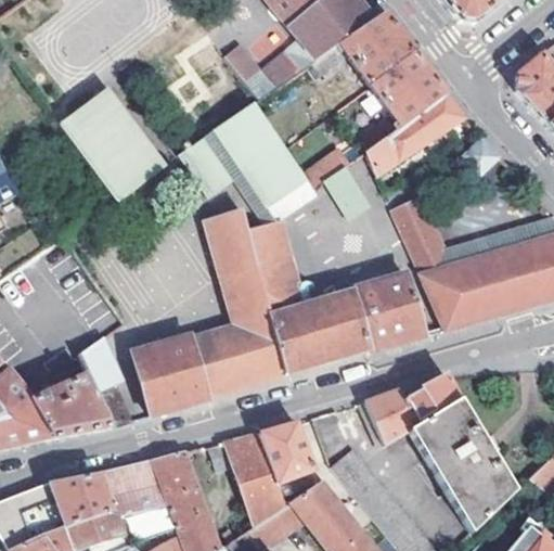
[(266,0),(283,20),(312,0),(266,0)]
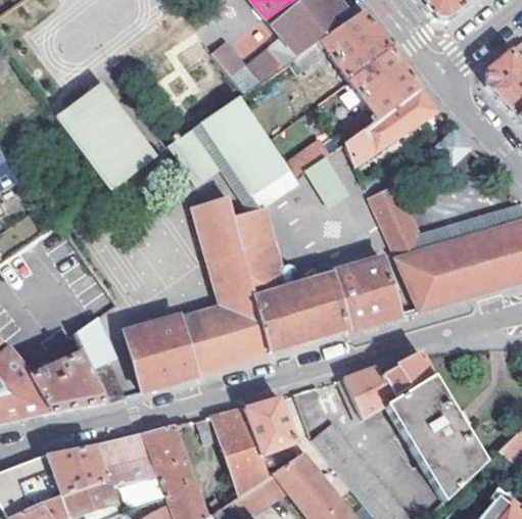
[(351,17),(336,0),(294,0),(267,18),(281,37),(296,55),(309,47),(314,43),(351,17)]
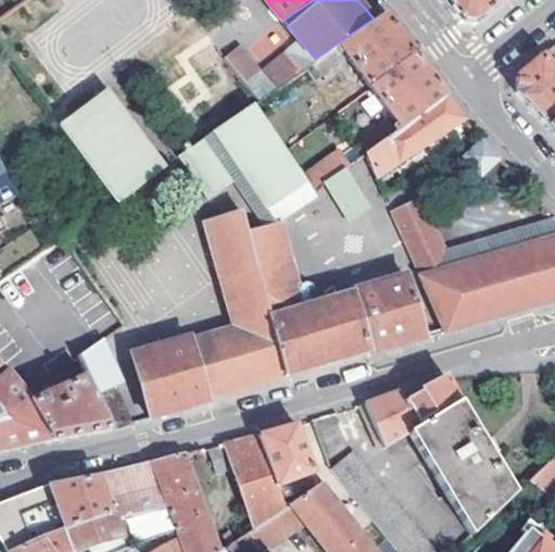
[(504,0),(442,0),(459,20),(476,22),(504,0)]
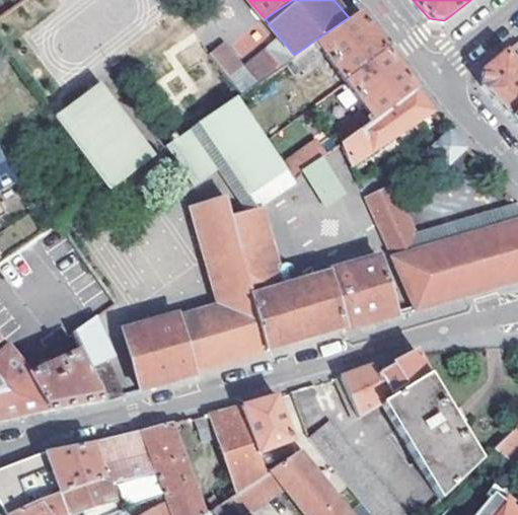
[(320,45),(345,79),(388,48),(360,9),(349,17),(311,43),(315,49),(320,45)]
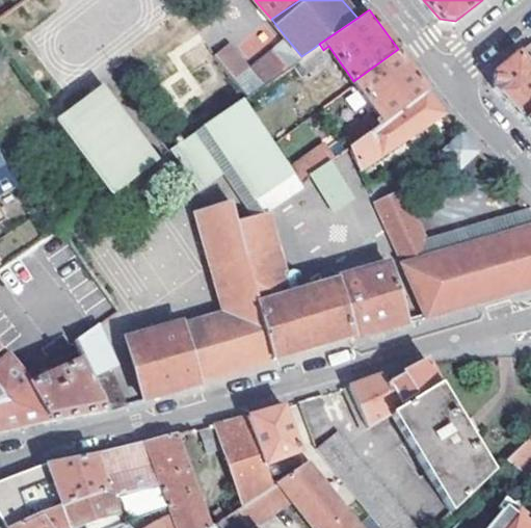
[(262,84),(247,63),(233,43),(230,37),(212,50),(244,96),(251,91),(262,84)]
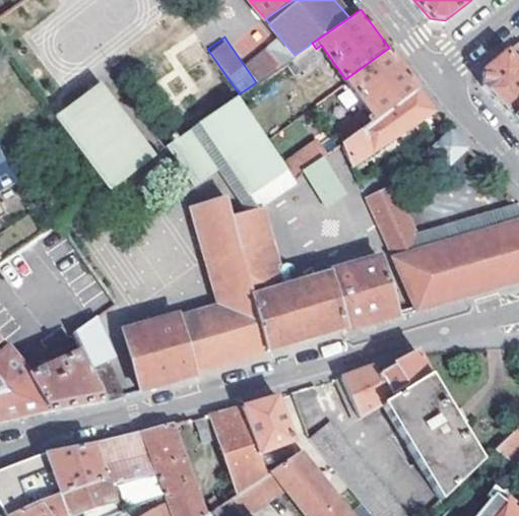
[(279,37),(242,62),(256,82),(265,75),(285,61),(295,55),(279,37)]
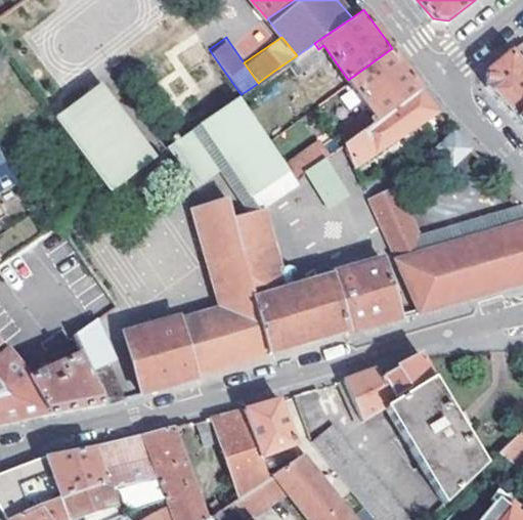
[(522,61),(518,55),(522,51),(522,41),(487,68),(486,84),(516,118),(522,111),(522,61)]
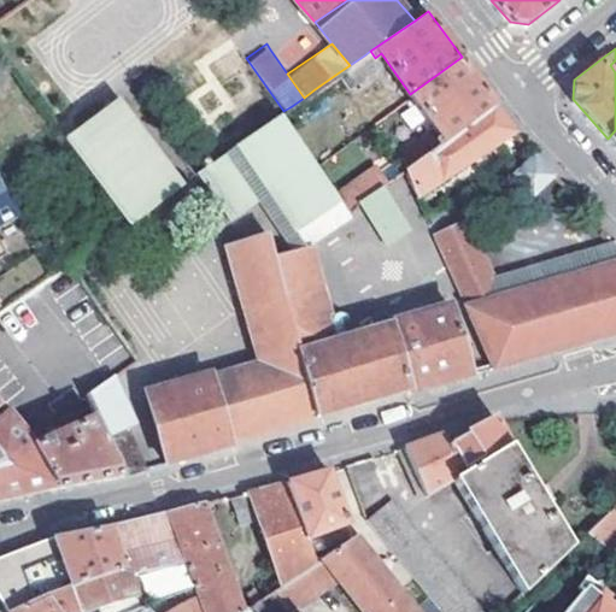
[(350,65),(339,72),(347,83),(373,66),(364,56),(350,65)]
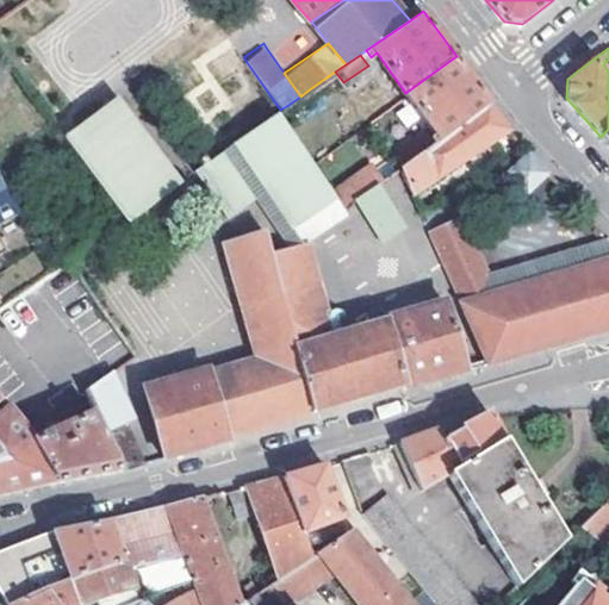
[(429,137),(433,142),(490,101),(457,56),(405,93),(435,132),(429,137)]
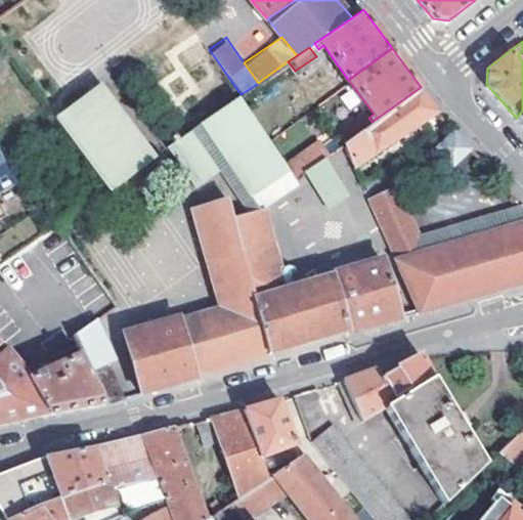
[(267,76),(258,83),(248,90),(254,98),(273,84),(267,76)]
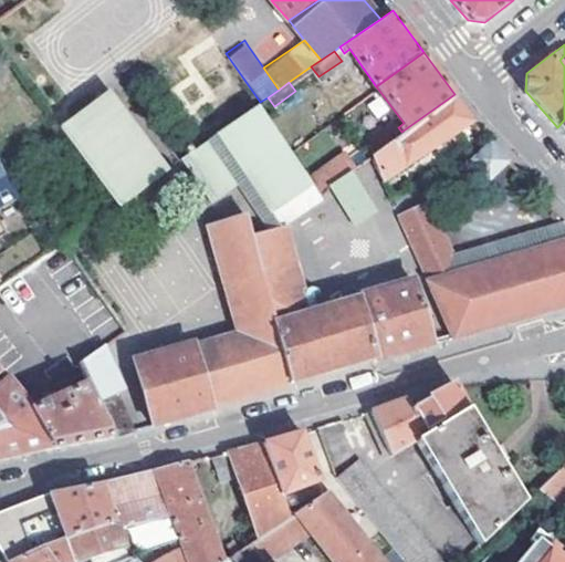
[(97,97),(63,129),(117,203),(157,174),(160,178),(168,172),(166,168),(167,167),(110,89),(97,97)]
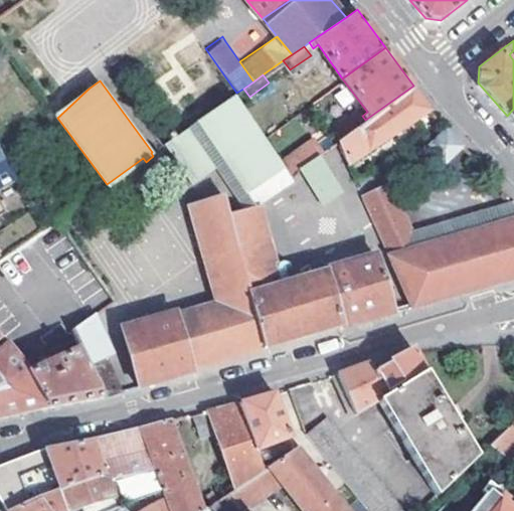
[(413,86),(365,120),(351,130),(339,138),(337,140),(347,162),(431,108),(413,86)]
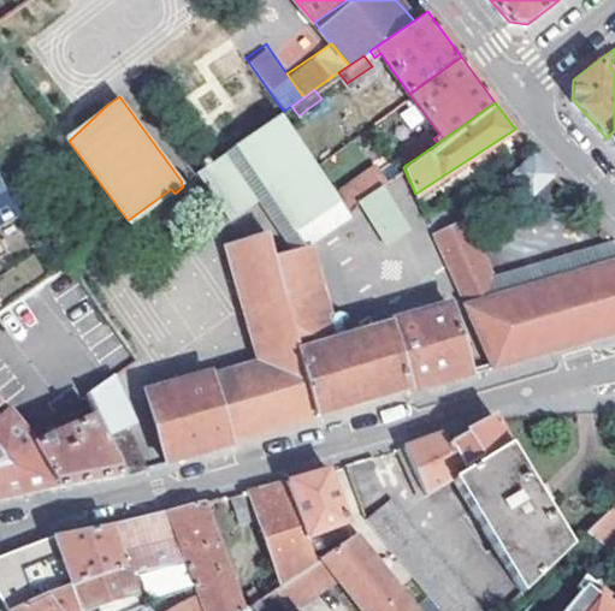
[(283,111),(282,112),(289,122),(299,116),(291,106),(283,111)]
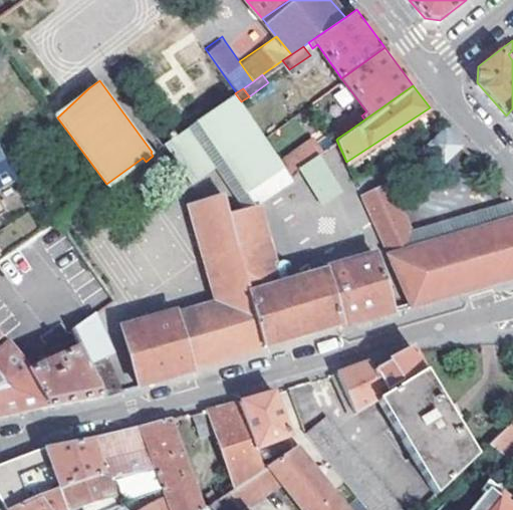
[(235,93),(198,119),(246,187),(253,185),(284,164),(281,160),(241,101),(235,93)]
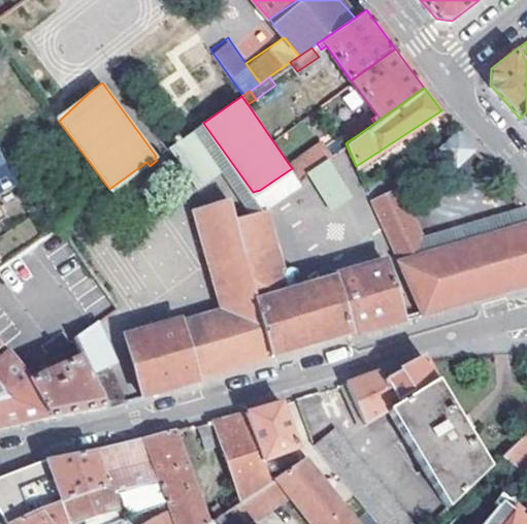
[(354,124),(360,133),(374,123),(371,119),(365,116),(354,124)]
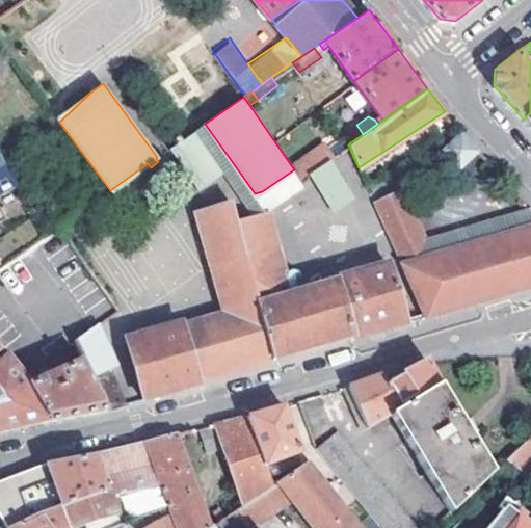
[(344,134),(350,142),(363,134),(356,125),(344,134)]
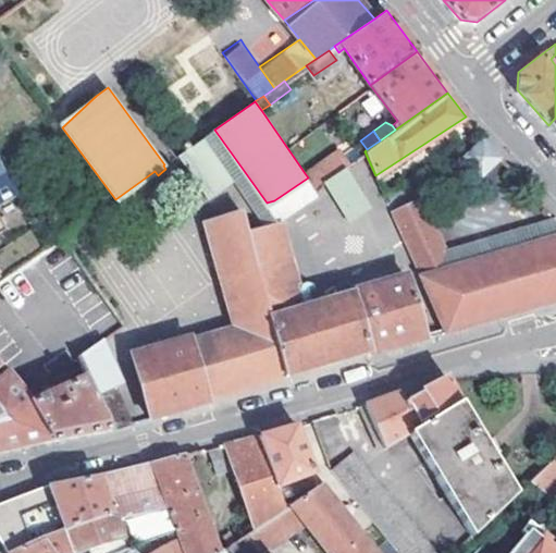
[(485,132),(465,151),(484,172),(505,151),(485,132)]
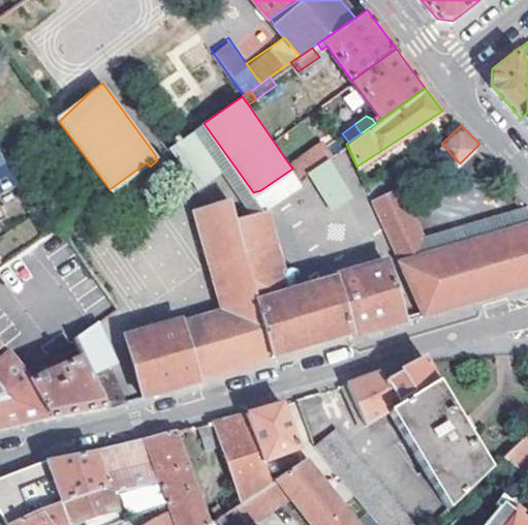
[(321,141),(302,155),(311,168),(328,157),(332,154),(321,141)]
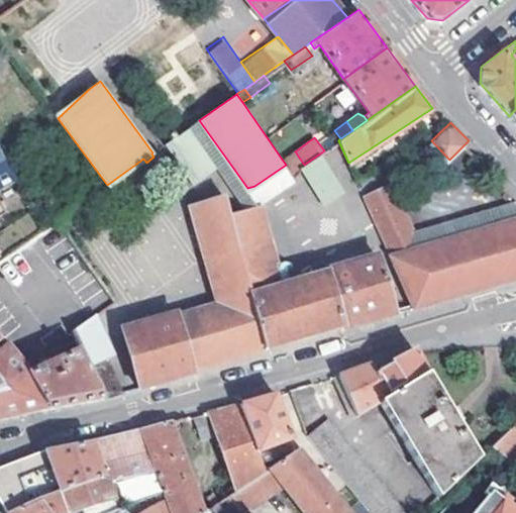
[(0,187),(18,178),(1,148),(0,145),(0,187)]
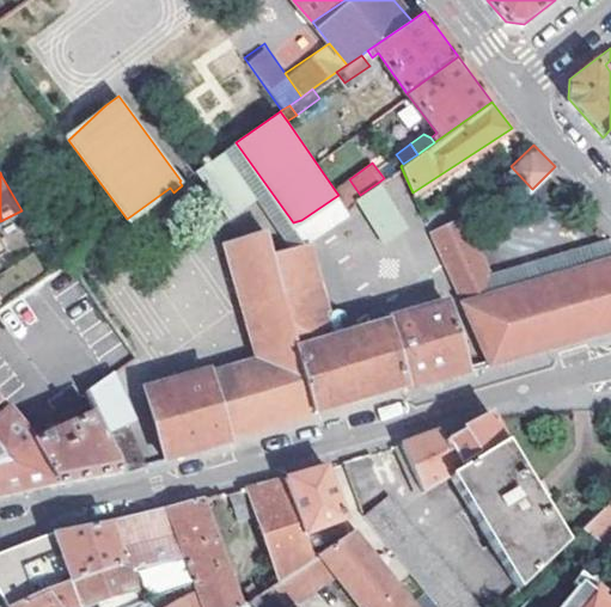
[(349,179),(335,190),(338,195),(346,204),(356,197),(360,195),(349,179)]
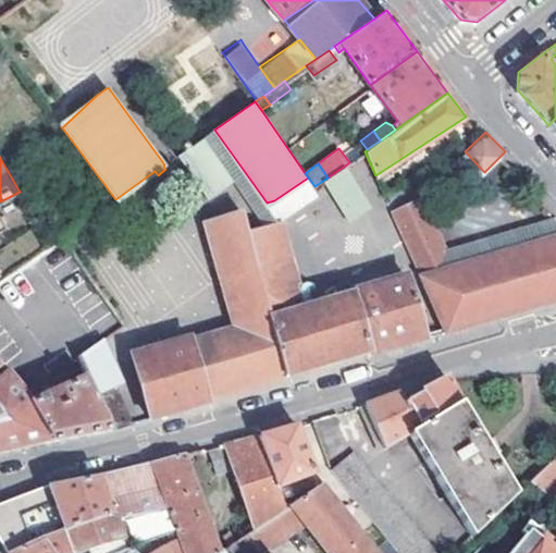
[(328,177),(324,180),(346,217),(365,205),(363,203),(367,201),(345,166),(328,177)]
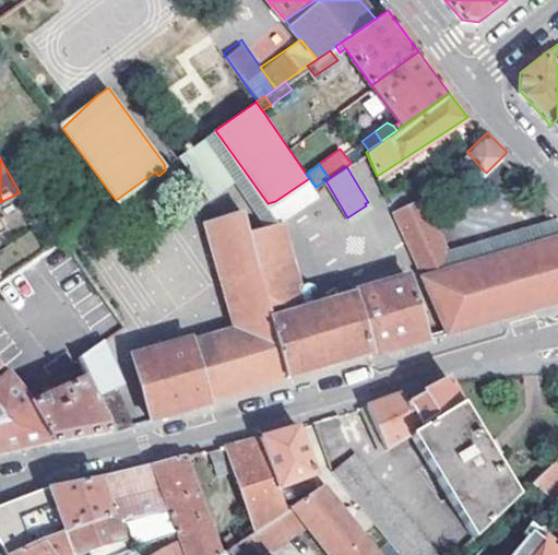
[(443,248),(411,177),(383,190),(386,193),(407,241),(448,330),(460,327),(557,297),(557,214),(443,248)]
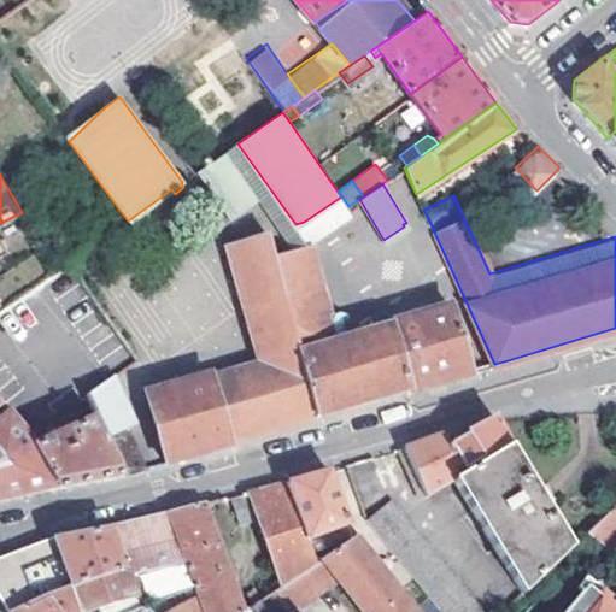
[(406,223),(403,224),(404,227),(427,277),(450,266),(426,213),(406,223)]
